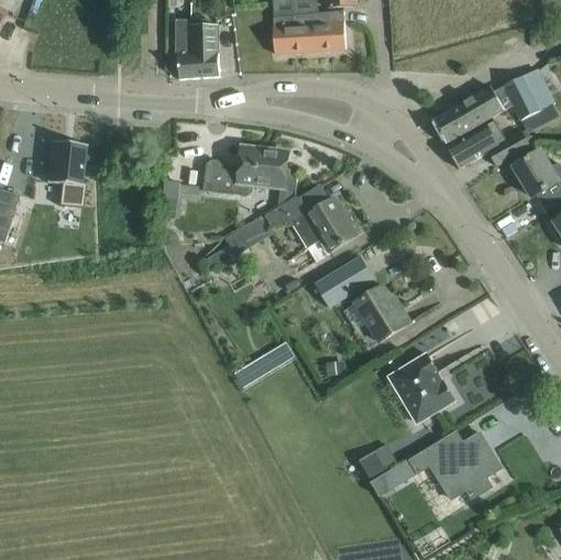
[(268,0),(270,13),(292,12),(290,0),(268,0)]
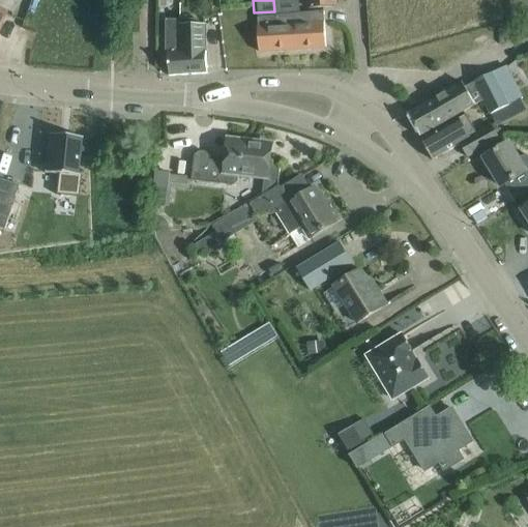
[(322,10),(256,15),(256,29),(258,50),(291,48),(324,46),(323,25),(322,10)]
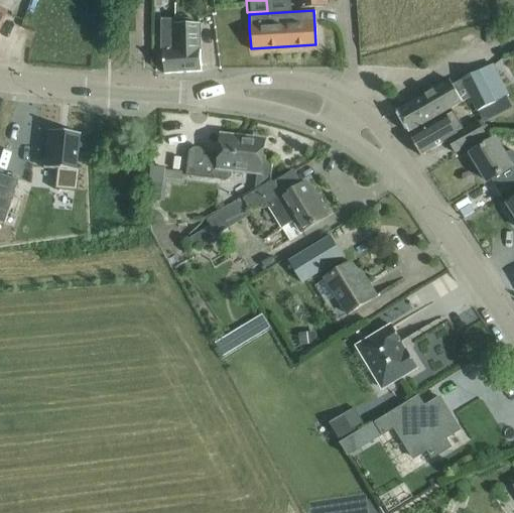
[(173,17),(159,16),(159,50),(161,51),(163,72),(180,71),(179,56),(177,56),(177,48),(173,48),(173,17)]
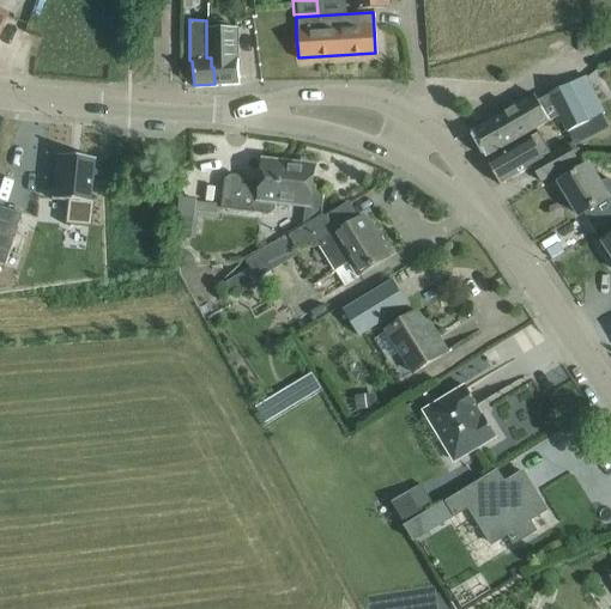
[(223,19),(206,20),(206,58),(211,58),(211,67),(213,67),(215,84),(237,81),(236,56),(223,56),(223,19)]
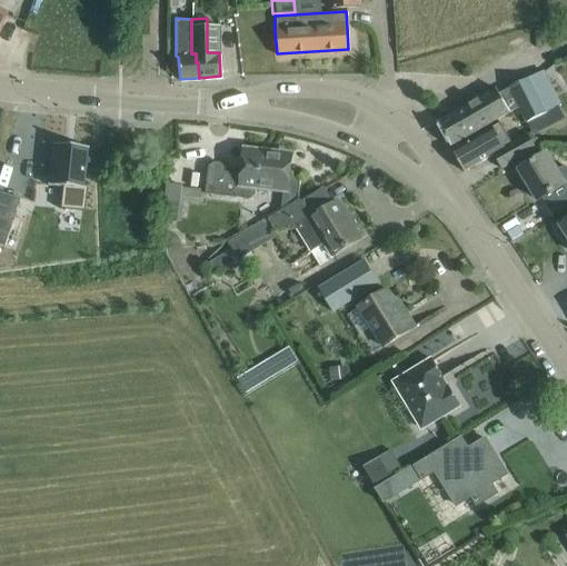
[(495,87),(436,121),(449,145),(517,106),(525,120),(560,102),(551,86),(543,69),(497,91),(495,87)]
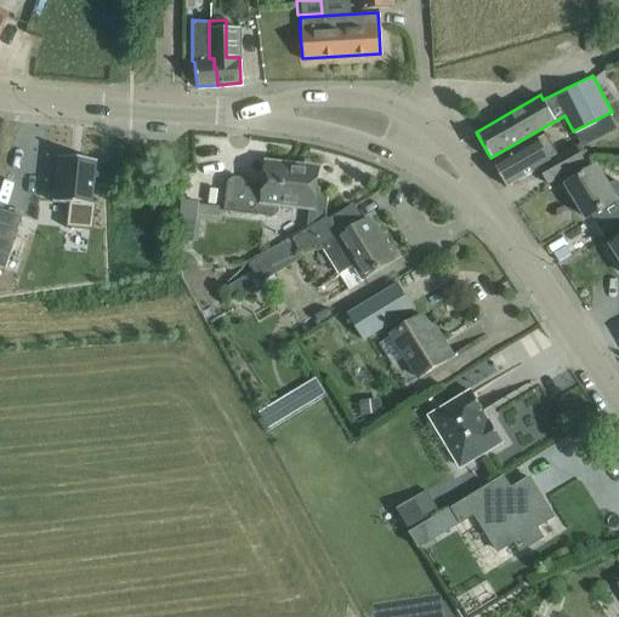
[(545,132),(512,150),(492,163),(505,184),(537,166),(546,182),(583,161),(574,144),(557,154),(545,132)]
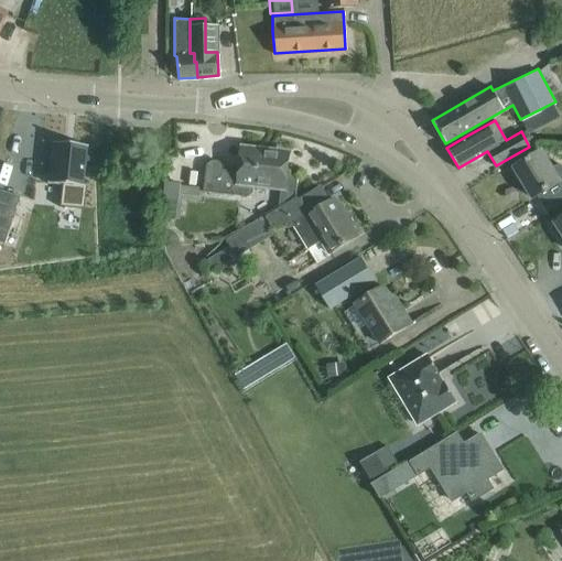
[(50,140),(45,182),(60,183),(57,205),(80,207),(84,184),(80,183),(84,144),(50,140)]
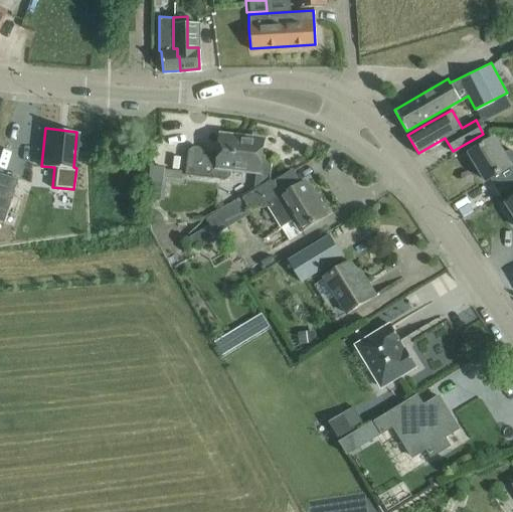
[(185,170),(184,173),(228,179),(229,169),(254,172),(252,187),(269,178),(270,168),(271,158),(261,157),(263,140),(237,137),(237,134),(219,132),(217,155),(213,155),(212,157),(202,156),(202,155),(202,154),(203,154),(203,153),(202,152),(202,151),(202,150),(201,149),(201,148),(200,147),(199,146),(198,146),(197,146),(196,145),(195,145),(194,145),(193,145),(192,145),(192,146),(191,146),(190,146),(190,147),(189,147),(189,148),(188,148),(188,149),(187,150),(187,151),(187,152),(185,170)]
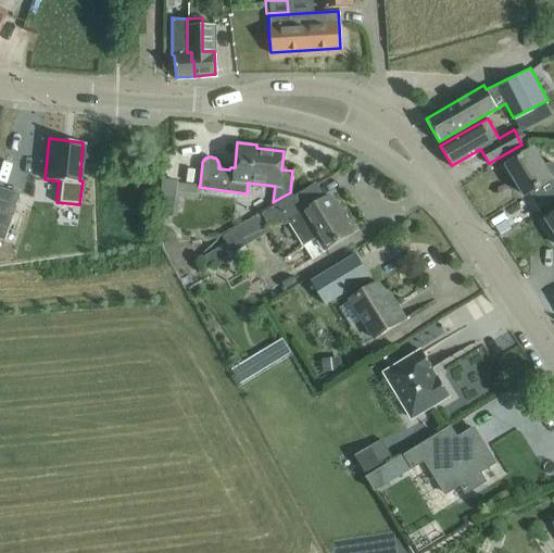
[(506,164),(525,193),(528,191),(553,175),(553,154),(541,163),(532,148),(506,164)]
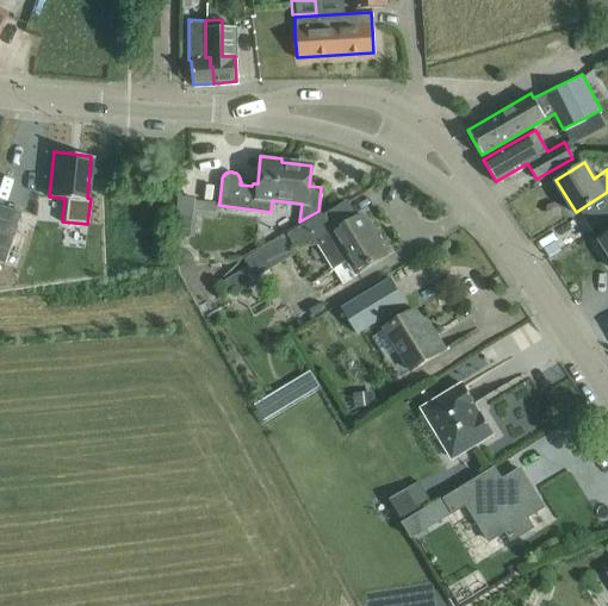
[(607,192),(579,210),(591,229),(607,218),(607,192)]
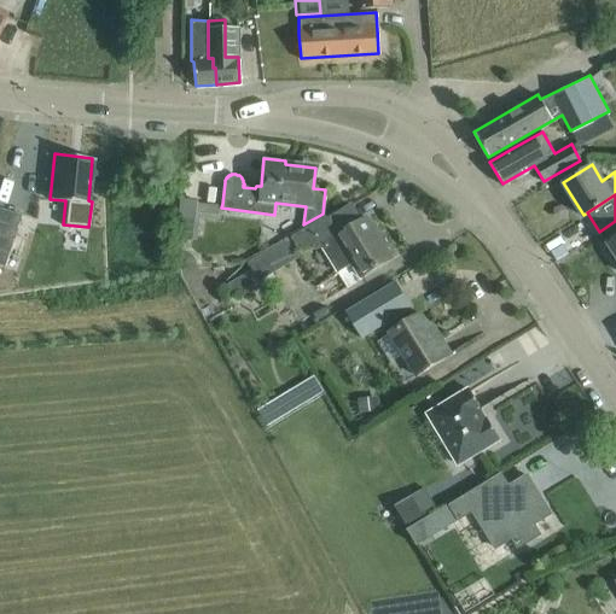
[(195,199),(180,197),(178,216),(192,217),(195,199)]
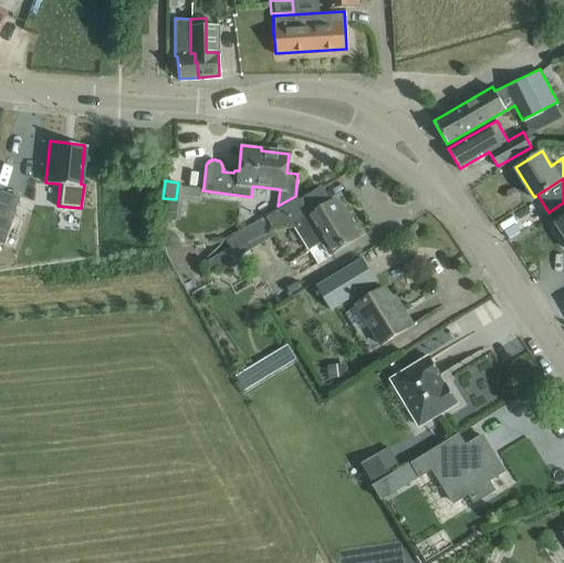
[(0,253),(3,254),(21,205),(0,196),(0,253)]
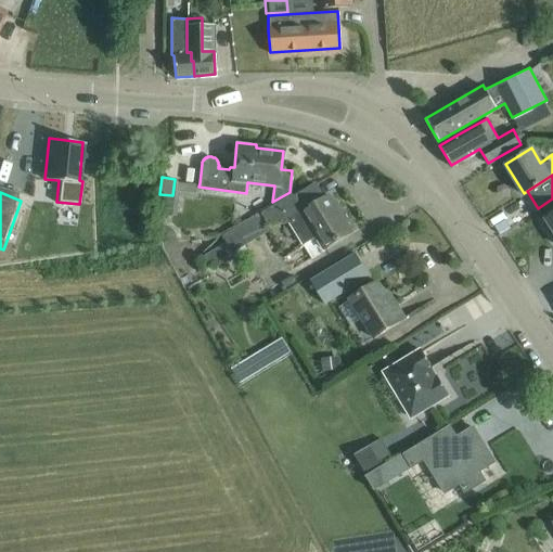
[(322,247),(332,242),(350,230),(328,193),(287,218),(296,232),(308,225),(322,247)]
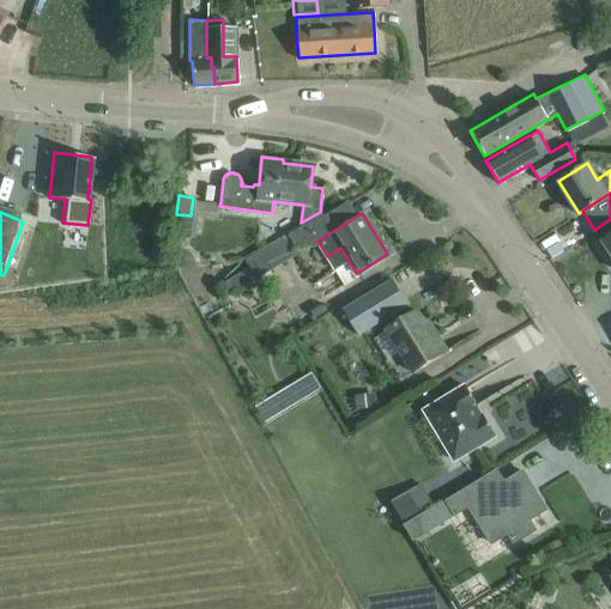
[(229,243),(231,224),(193,220),(191,238),(229,243)]
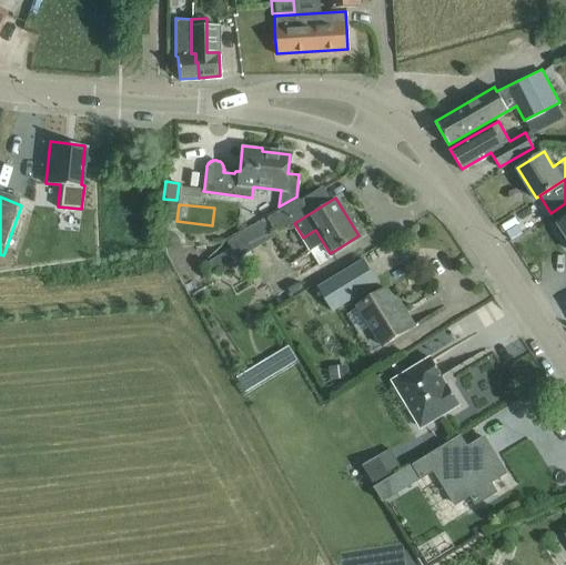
[(565,217),(557,223),(558,224),(554,226),(563,240),(565,236),(565,217)]
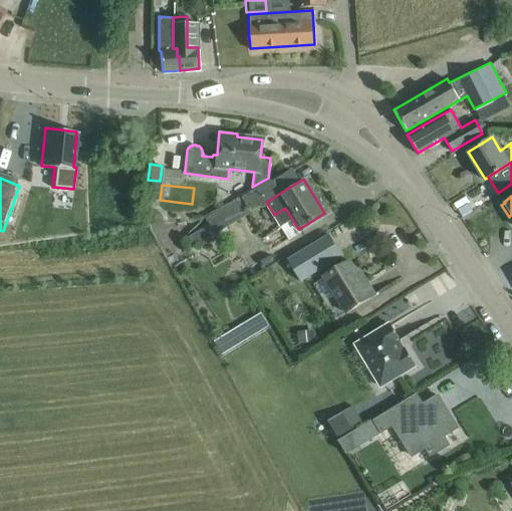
[(208,222),(187,235),(193,244),(213,231),(208,222)]
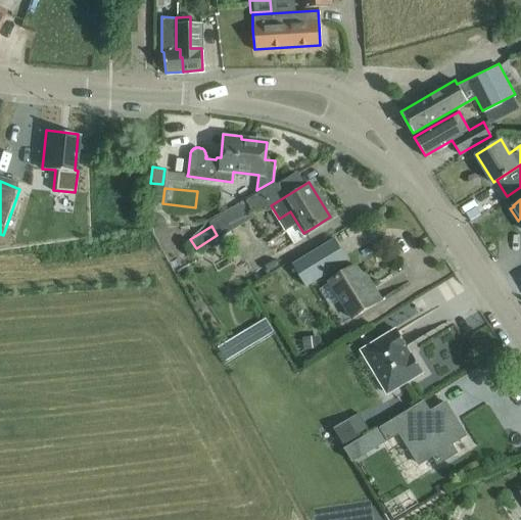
[(354,264),(337,275),(329,280),(350,317),(380,298),(371,284),(368,286),(354,264)]
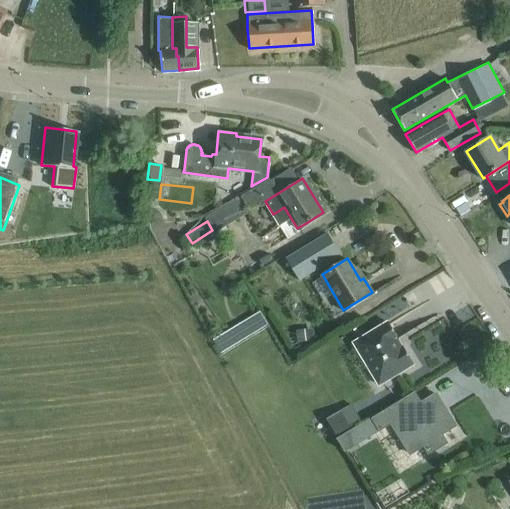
[(247,320),(253,330),(266,322),(260,312),(247,320)]
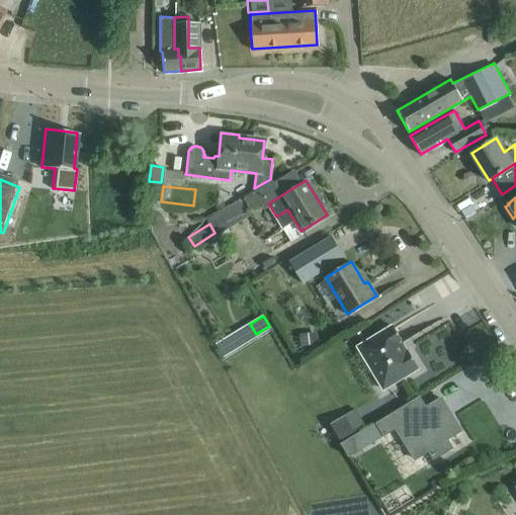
[(382,388),(389,383),(417,366),(407,349),(405,350),(401,343),(402,342),(392,325),(357,346),(373,371),(382,388)]
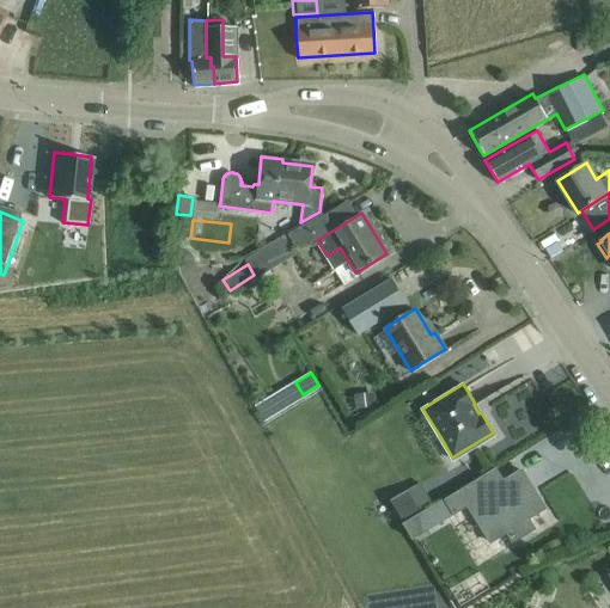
[(371,391),(349,393),(351,406),(372,405),(371,391)]
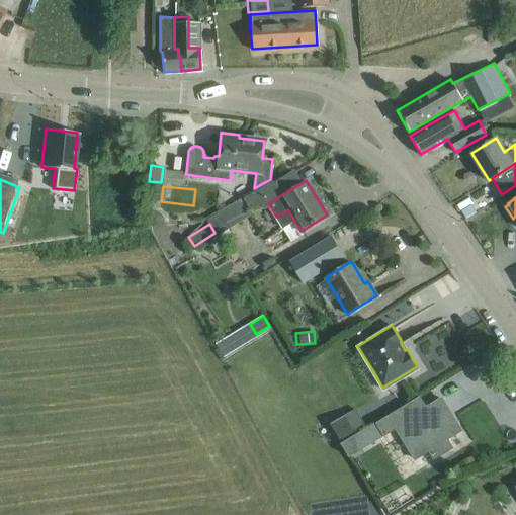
[(375,422),(376,424),(359,434),(366,444),(395,427),(413,457),(427,449),(432,457),(450,446),(445,438),(459,429),(440,397),(424,407),(422,402),(415,407),(411,400),(410,400),(410,401),(375,422)]
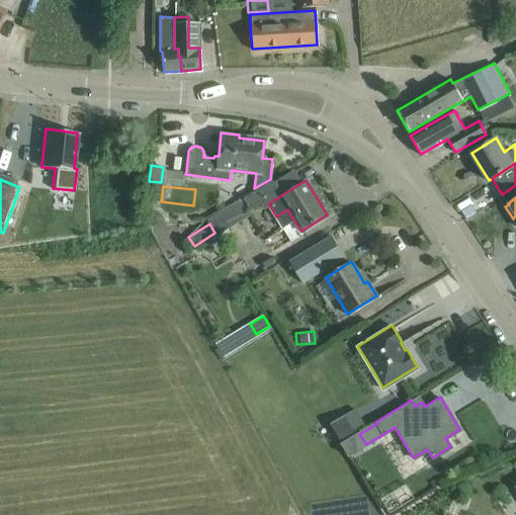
[(342,414),(328,423),(339,440),(352,431),(342,414)]
